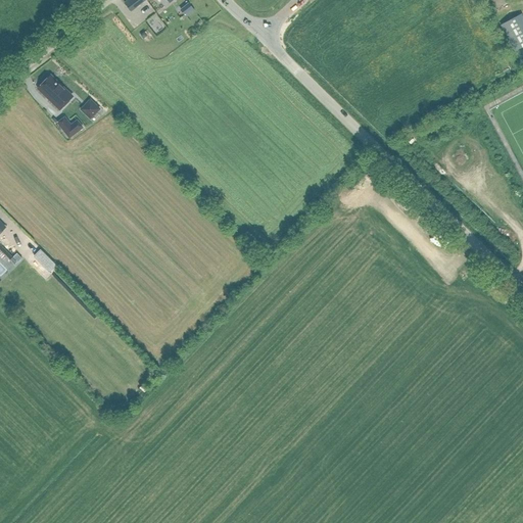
[(127,0),(124,2),(131,10),(143,0),(127,0)]
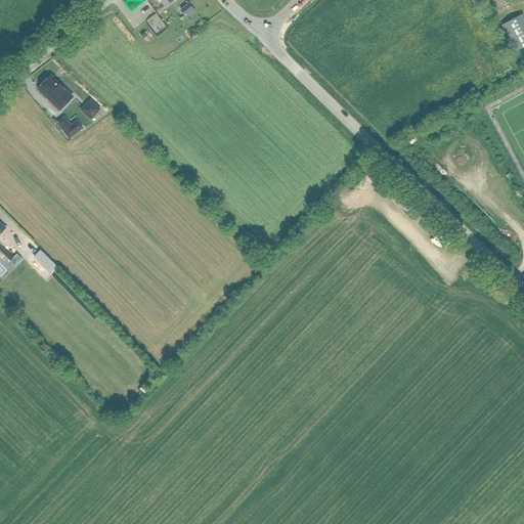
[(504,0),(488,0),(494,10),(506,4),(504,0)]
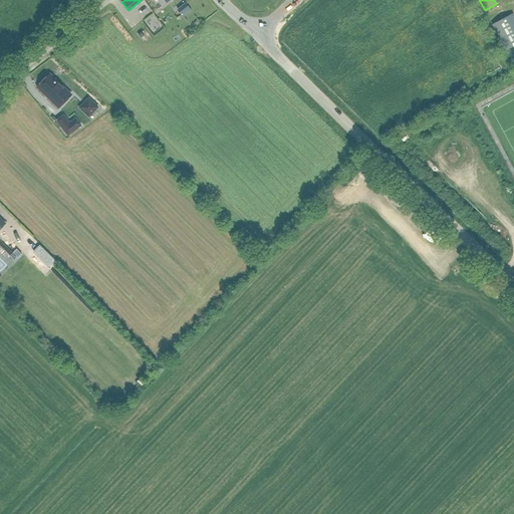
[(513,50),(513,20),(510,14),(492,23),(508,53),(513,50)]
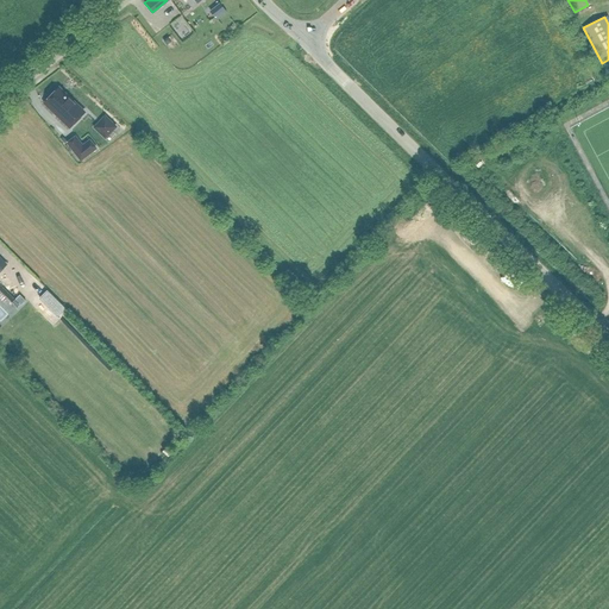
[(82,101),(94,89),(90,86),(79,98),(82,101)]
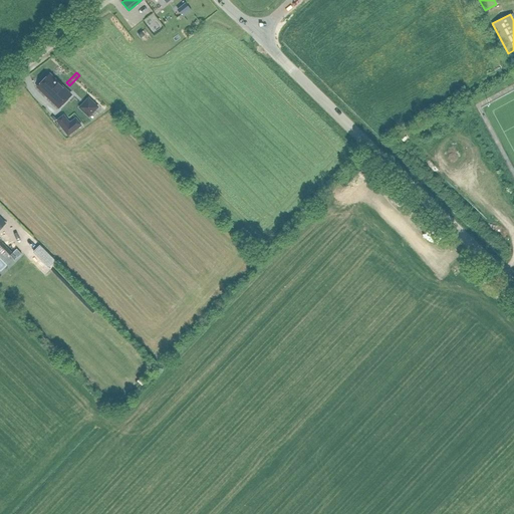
[(49,74),(37,86),(59,107),(71,95),(49,74)]
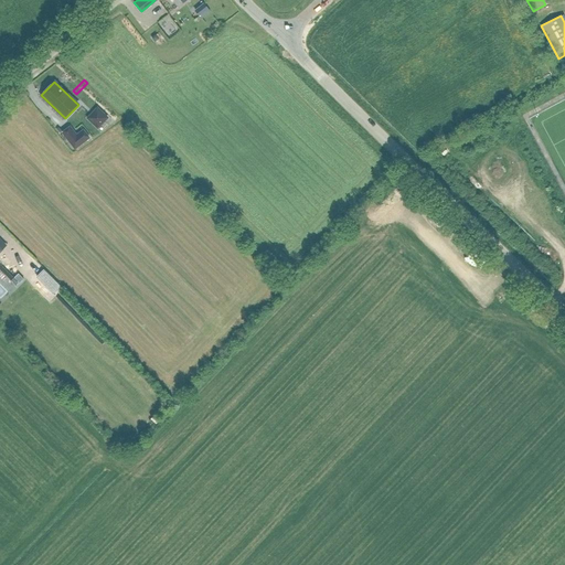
[(77,135),(70,141),(75,148),(88,137),(83,130),(77,135)]
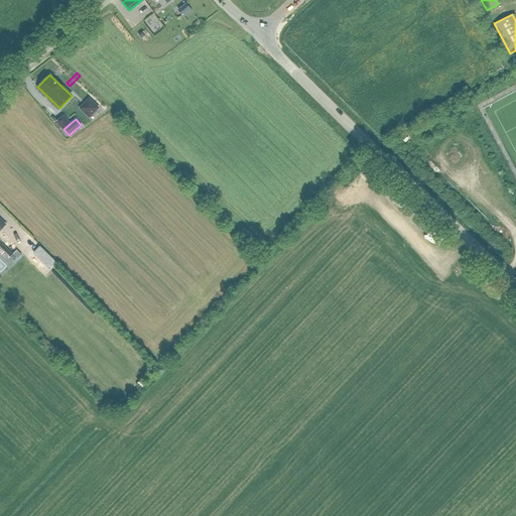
[(363,179),(369,174),(363,168),(358,174),(363,179)]
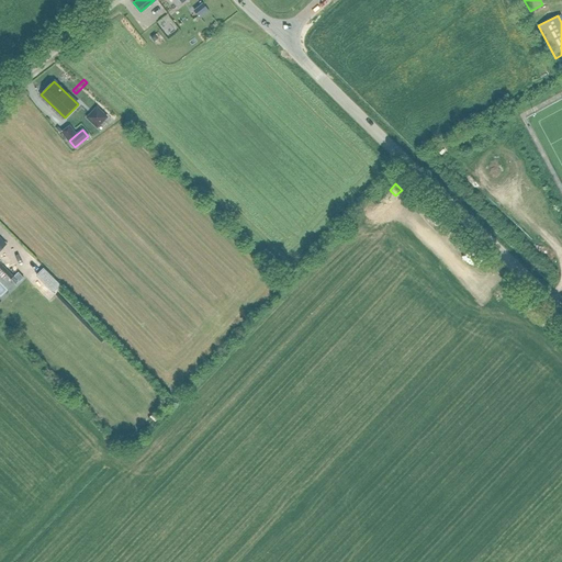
[(377,200),(382,208),(394,197),(388,190),(377,200)]
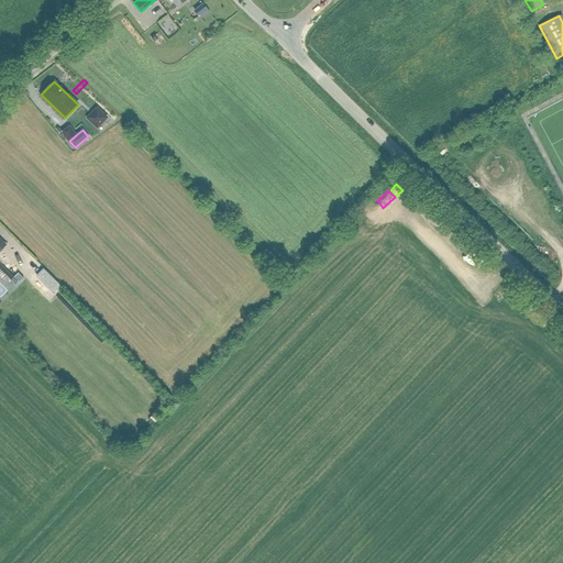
[(401,212),(410,216),(415,206),(405,202),(401,212)]
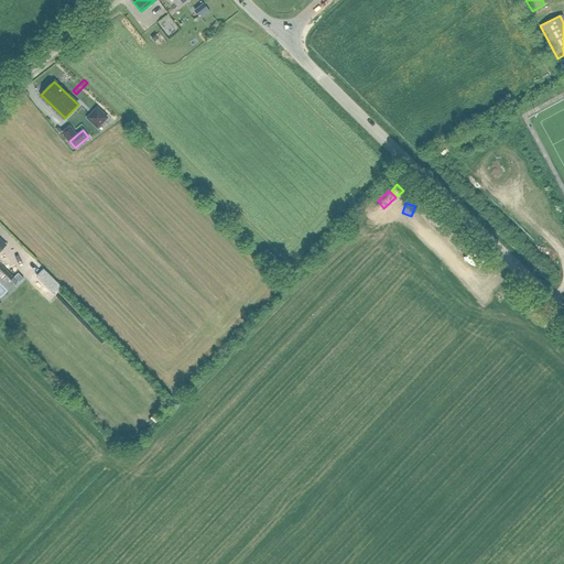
[(407,221),(401,226),(411,237),(416,231),(407,221)]
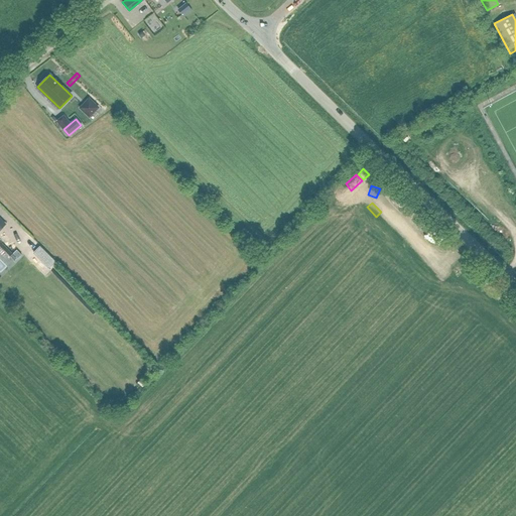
[(368,209),(365,212),(372,220),(375,216),(368,209)]
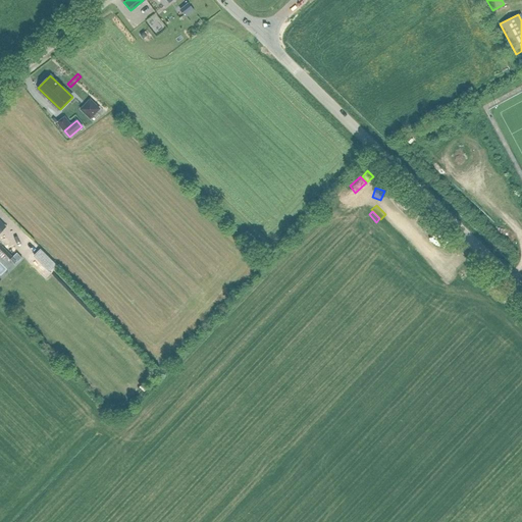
[(34,255),(49,271),(55,264),(40,249),(34,255)]
